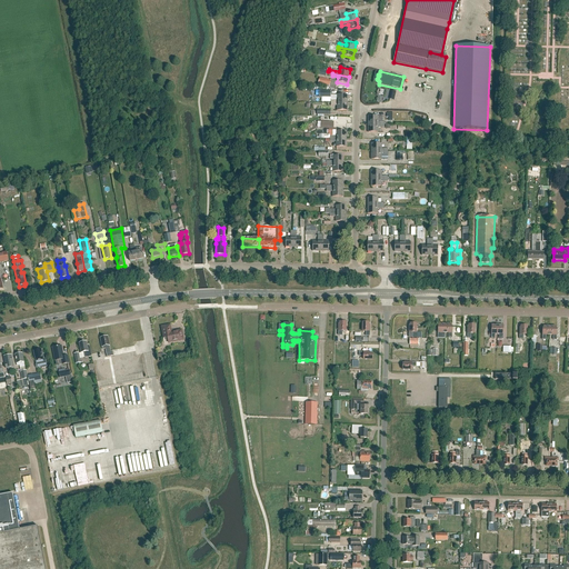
[(173,331),(171,330),(170,326),(161,327),(163,337),(167,336),(169,343),(183,340),(182,330),(173,331)]
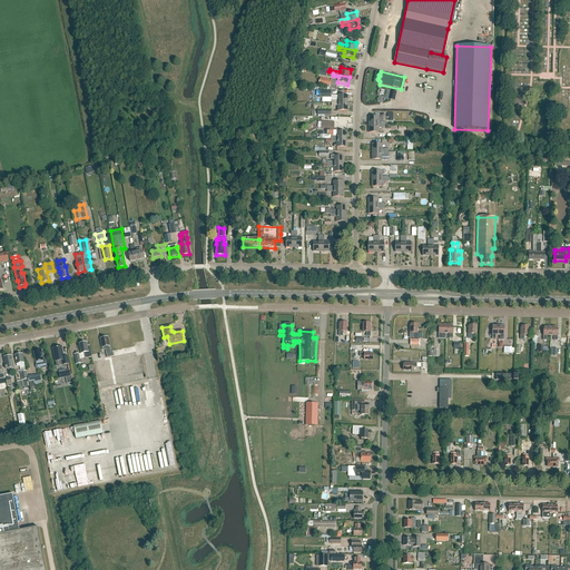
[(111,353),(108,337),(101,338),(104,350),(106,350),(108,357),(115,356),(114,352),(111,353)]
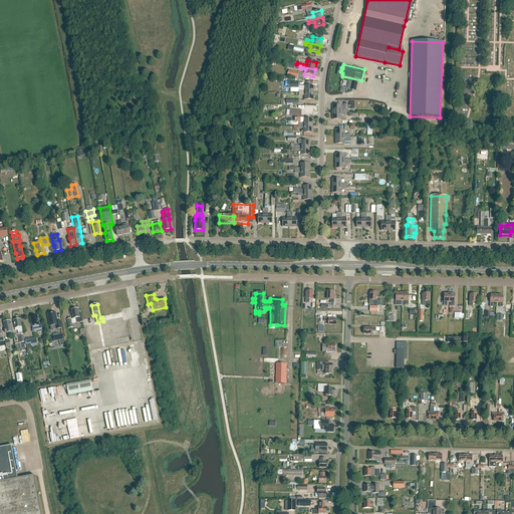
[(81,315),(79,314),(78,308),(71,310),(73,319),(75,318),(76,323),(83,322),(81,315)]
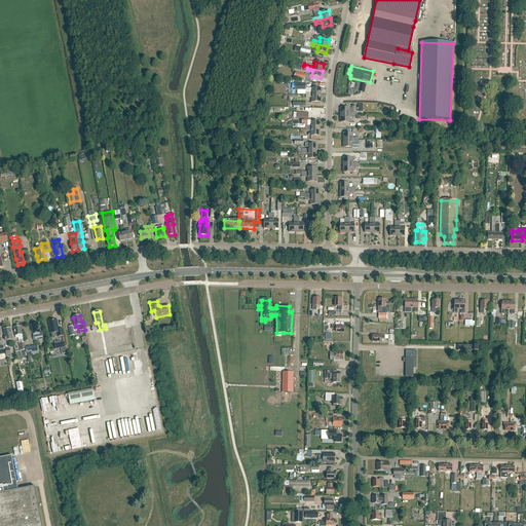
[(58,320),(49,322),(51,334),(52,338),(58,337),(64,336),(63,329),(59,330),(58,320)]
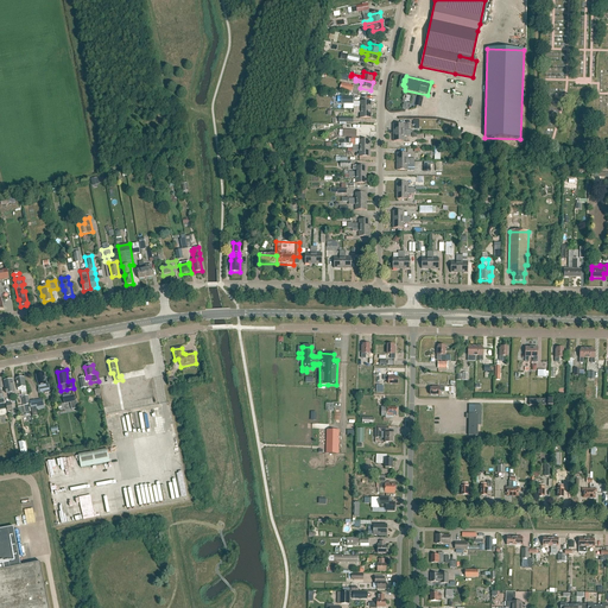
[(50,392),(49,384),(48,384),(46,379),(45,379),(44,374),(37,375),(39,391),(38,391),(39,393),(42,393),(42,392),(44,392),(44,393),(50,392)]
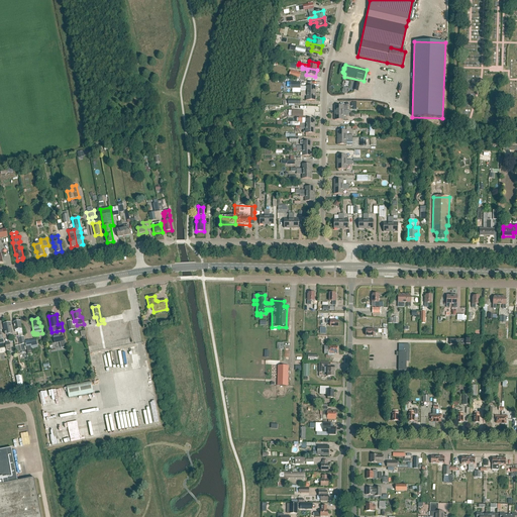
[(22,333),(20,321),(14,323),(15,330),(15,332),(18,332),(18,334),(22,333)]
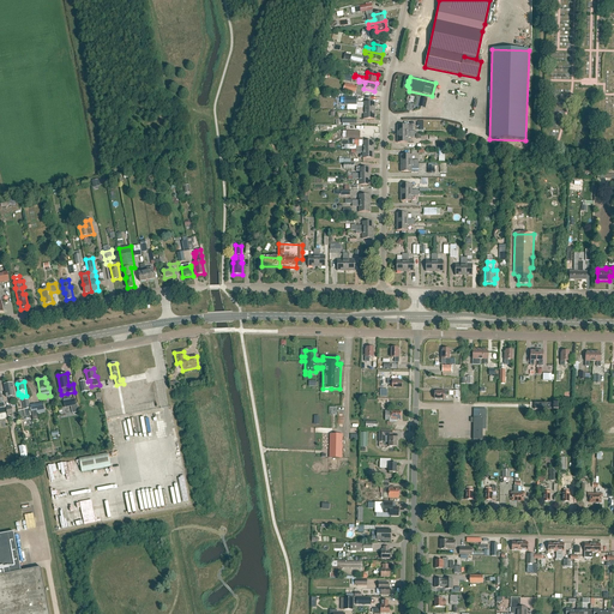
[(14,397),(13,393),(14,393),(12,384),(4,385),(6,395),(7,395),(7,398),(14,397)]
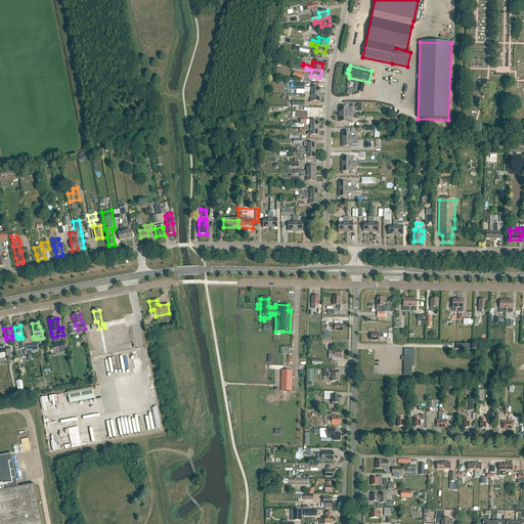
[(19,356),(27,355),(25,349),(26,349),(25,341),(18,343),(20,350),(17,350),(19,356)]
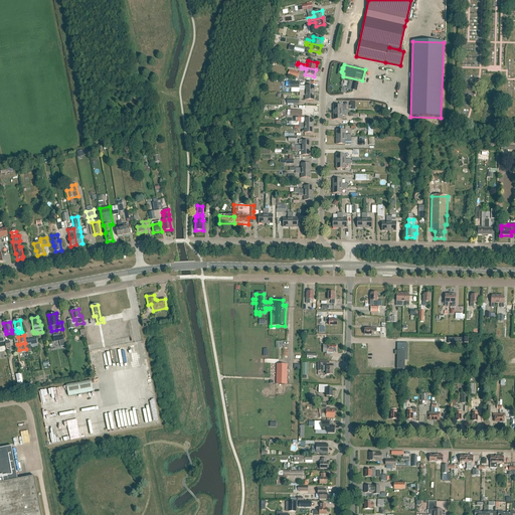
[(53,337),(54,342),(59,341),(61,347),(66,346),(65,340),(64,340),(63,335),(53,337)]
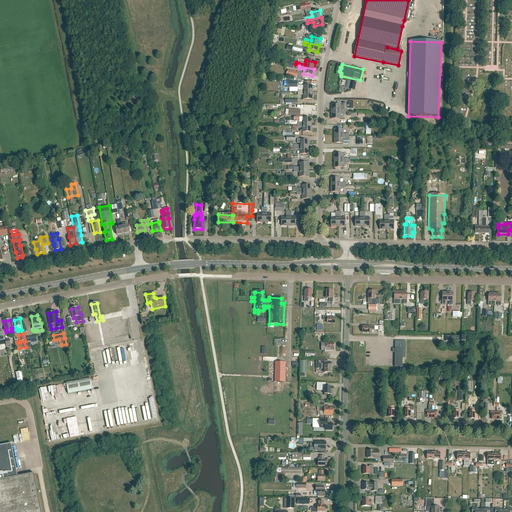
[(400,348),(395,348),(395,366),(395,367),(402,367),(402,358),(405,358),(406,341),(400,341),(400,348)]
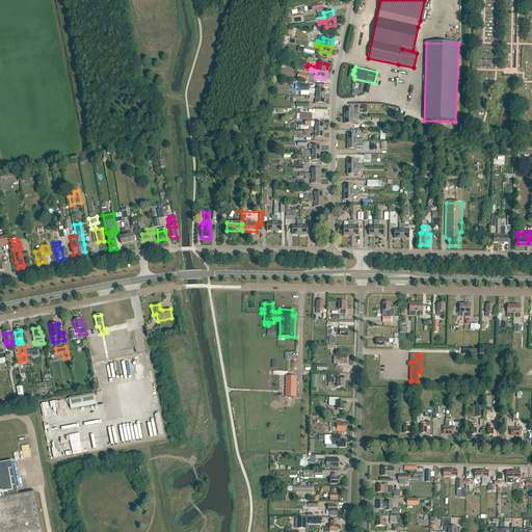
[(344,388),(344,379),(340,379),(340,374),(330,374),(330,383),(338,383),(338,388),(344,388)]
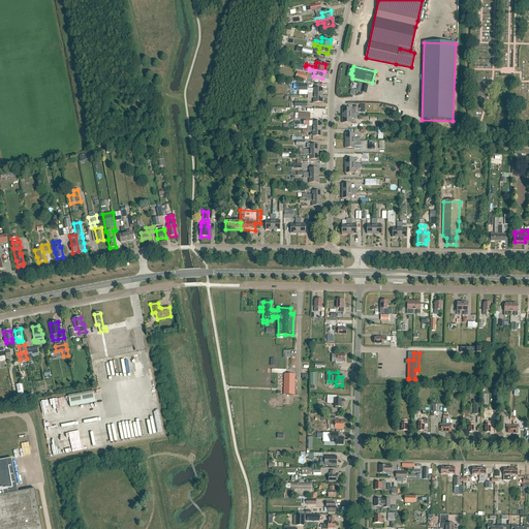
[(294,374),(286,374),(284,374),(284,395),(286,395),(294,395),(294,374)]
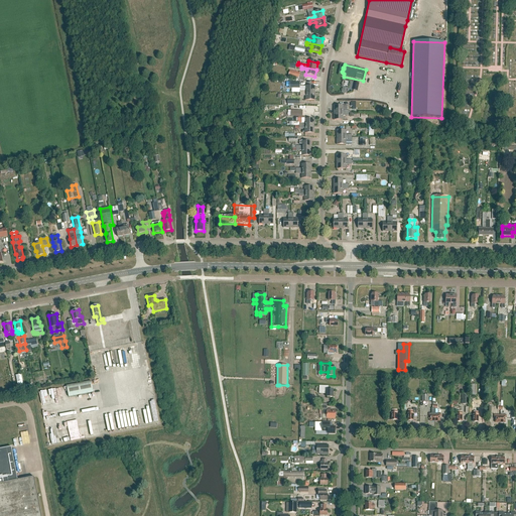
[(69,397),(93,393),(91,381),(67,386),(69,397)]
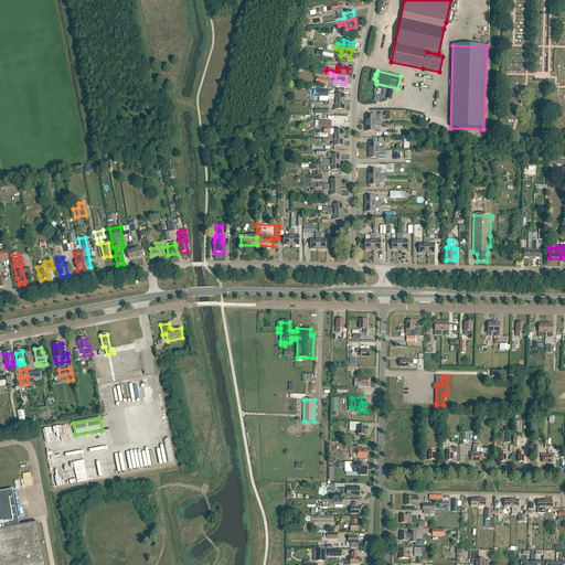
[(364,435),(365,427),(359,427),(359,423),(350,423),(350,428),(352,428),(352,430),(358,432),(358,435),(364,435)]
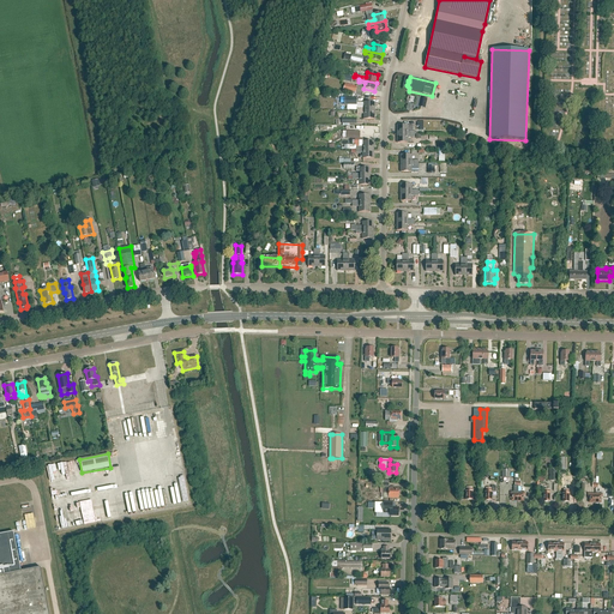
[(399,499),(399,488),(389,488),(389,483),(383,483),(383,487),(383,493),(389,493),(389,498),(399,499)]
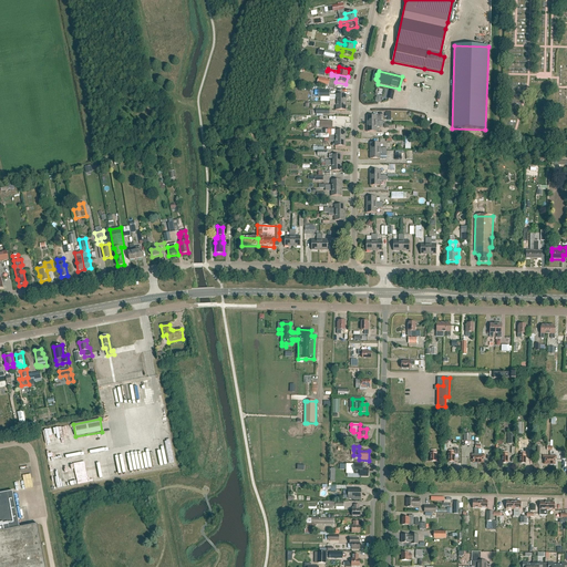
[(449,454),(449,462),(454,462),(454,454),(457,454),(457,449),(454,449),(454,451),(449,451),(449,454)]
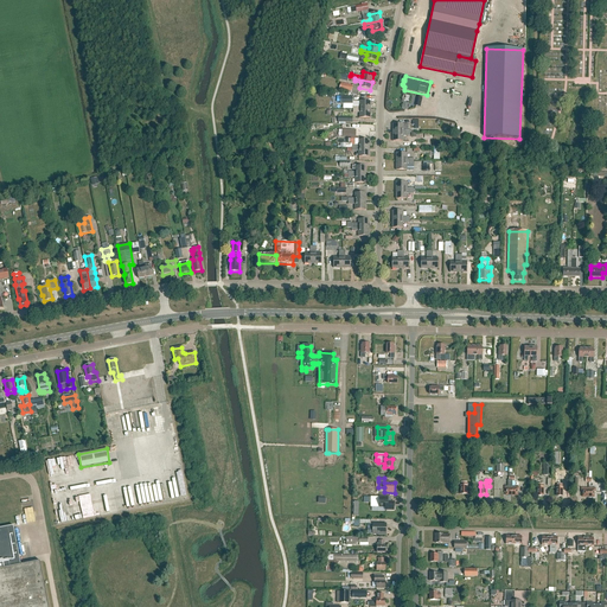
[(72,506),(75,519),(113,512),(112,503),(109,504),(107,493),(103,493),(106,509),(100,510),(98,503),(78,508),(78,505),(72,506)]
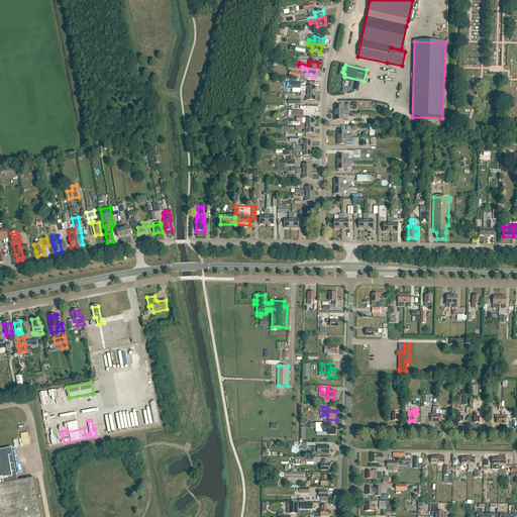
[(330,423),(328,423),(316,423),(316,431),(328,432),(328,434),(335,434),(336,428),(330,428),(330,423)]
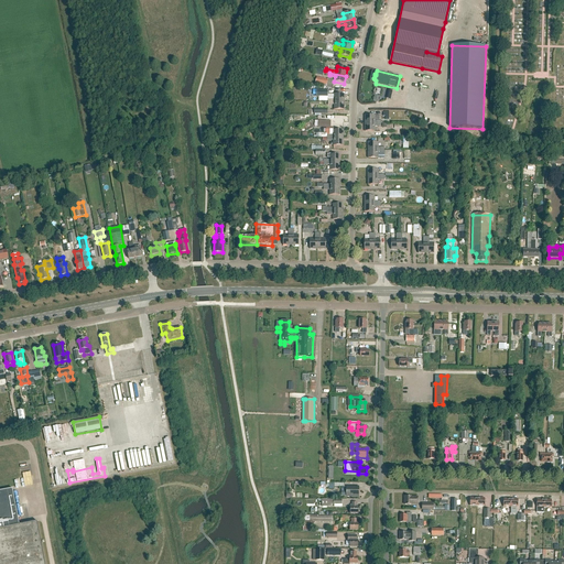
[(344,487),(344,484),(327,484),(327,487),(328,487),(328,489),(334,489),(334,487),(342,487),(342,496),(346,496),(346,497),(358,497),(359,487),(347,487),(344,487)]
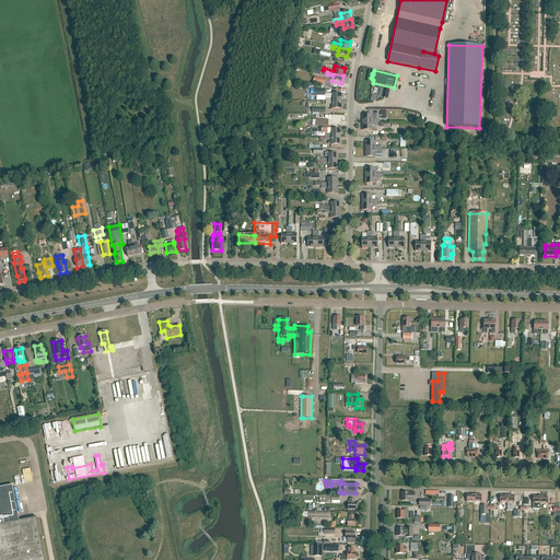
[(0,559),(45,559),(37,517),(20,521),(12,485),(0,487),(0,559)]
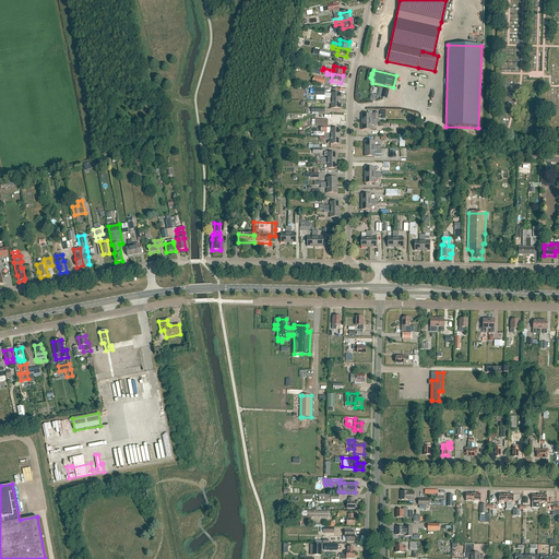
[(407,519),(407,509),(403,509),(403,510),(396,510),(396,518),(403,518),(403,519),(407,519)]
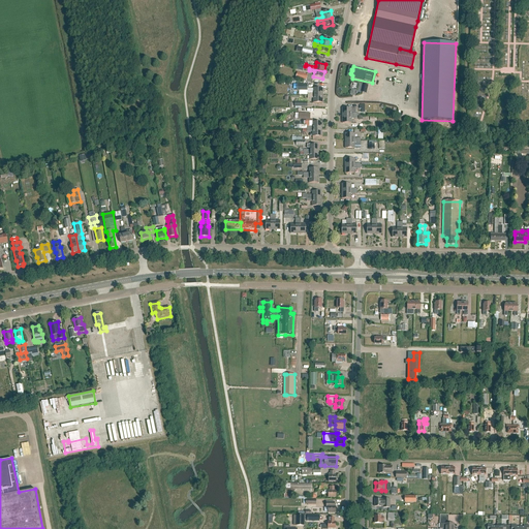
[(312,490),(312,485),(285,484),(285,485),(282,485),(282,489),(284,489),(284,498),(293,498),(294,490),(312,490)]
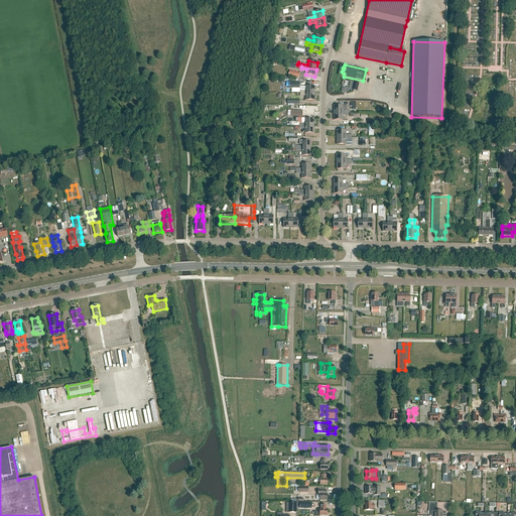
[(327,479),(327,475),(321,475),(321,479),(316,479),(316,482),(320,482),(320,485),(328,486),(328,479),(327,479)]
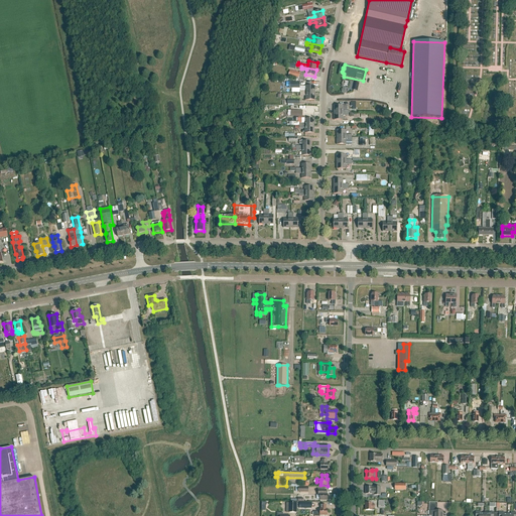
[(374,487),(374,488),(372,488),(372,487),(366,487),(366,494),(372,494),(374,494),(374,496),(380,496),(380,487),(374,487)]
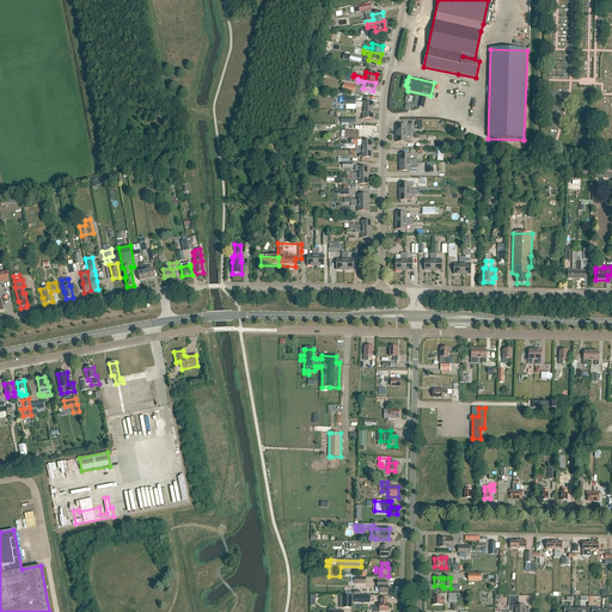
[(389,593),(389,586),(387,586),(387,581),(378,581),(378,586),(380,586),(380,588),(379,592),(380,593),(389,593)]
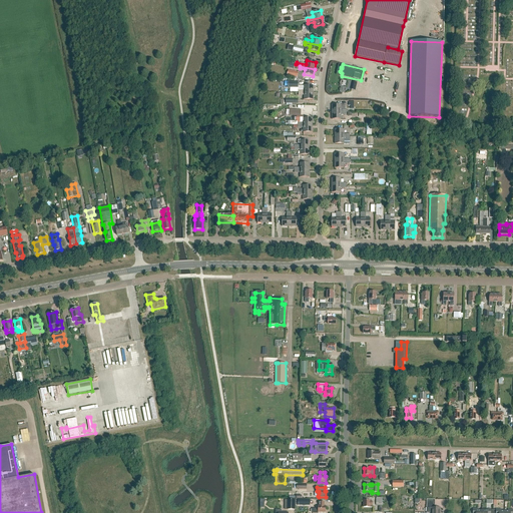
[(296,510),(296,500),(287,500),(287,509),(296,510)]
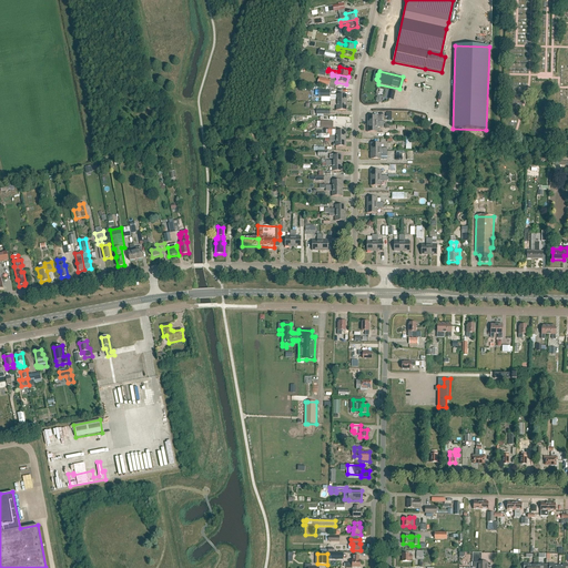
[(358,560),(358,556),(354,556),(354,560),(352,560),(352,564),(346,564),(346,567),(352,567),(353,567),(361,567),(361,560),(358,560)]
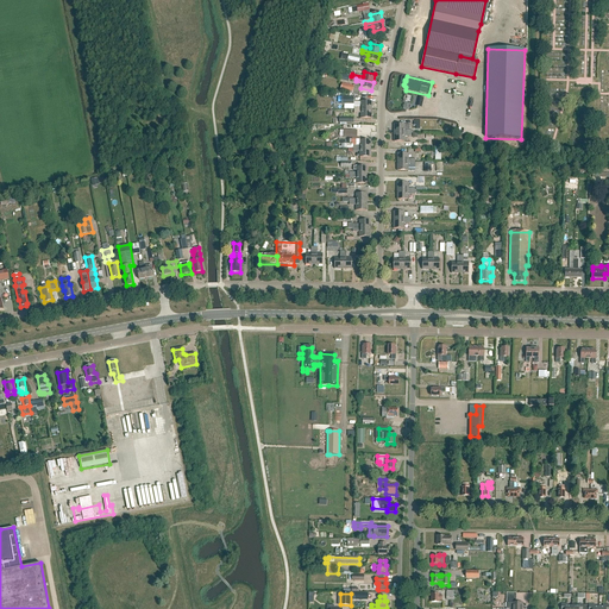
[(507,608),(512,608),(519,608),(522,608),(522,603),(514,602),(514,600),(507,598),(507,608)]
